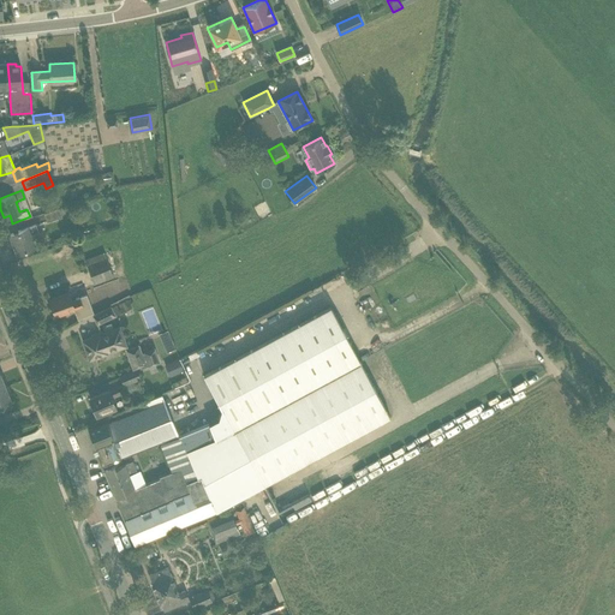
[(64,207),(45,213),(47,221),(63,216),(61,214),(65,213),(64,207)]
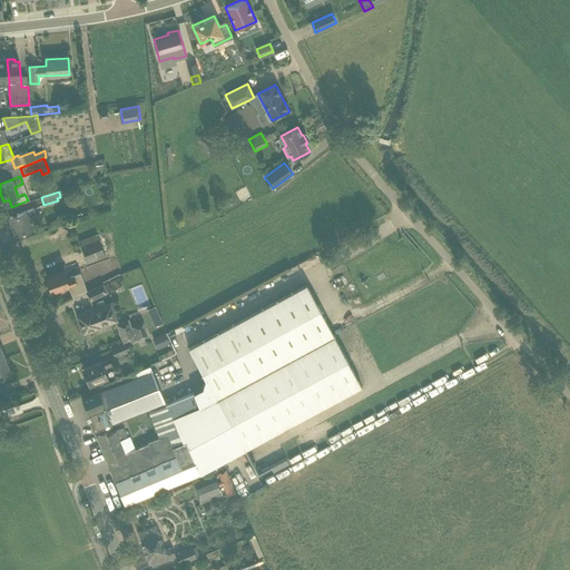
[(9,217),(16,234),(32,228),(28,217),(36,215),(32,208),(26,210),(9,217)]
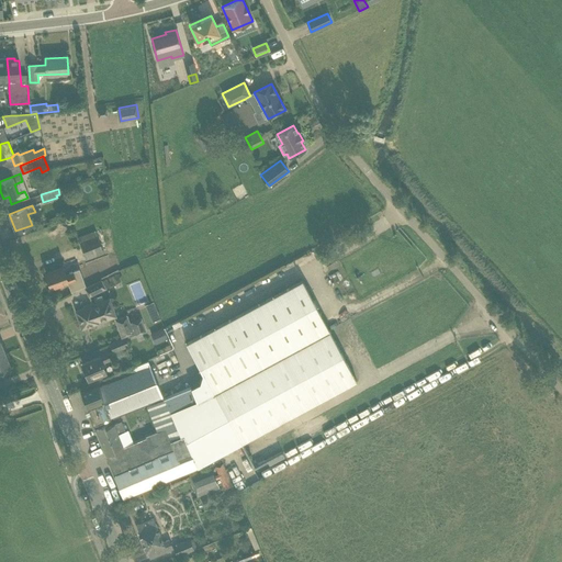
[(103,253),(94,231),(77,237),(86,259),(103,253)]
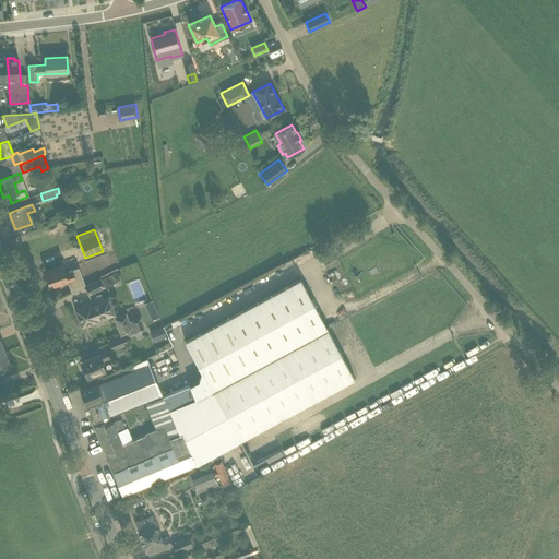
[(45,272),(50,286),(79,276),(76,270),(64,274),(62,265),(45,272)]
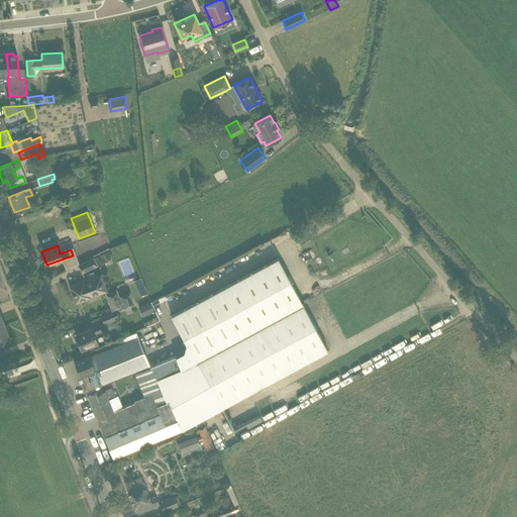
[(97,265),(94,259),(78,266),(81,272),(97,265)]
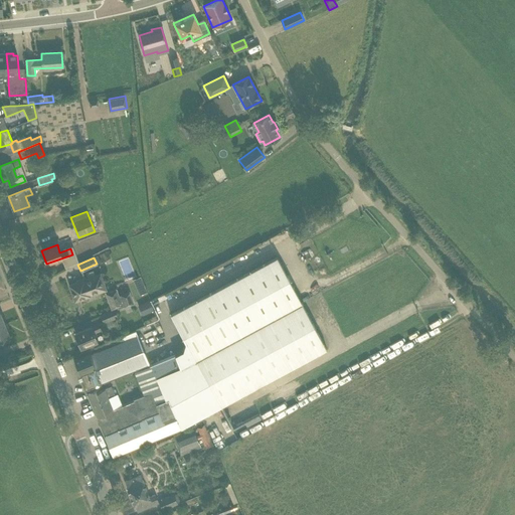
[(180,369),(302,303),(277,258),(170,315),(185,344),(183,351),(174,355),(180,369)]
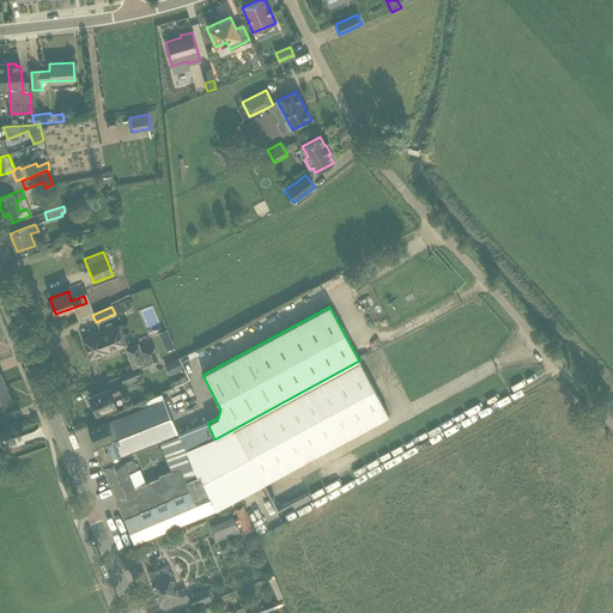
[(83,339),(90,358),(127,344),(120,326),(109,331),(83,339)]
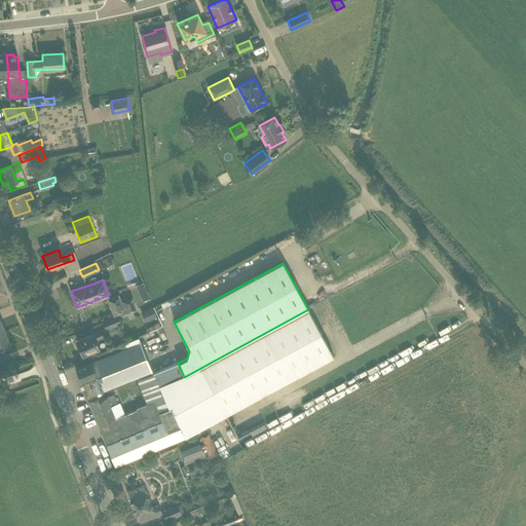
[(143,301),(151,298),(145,282),(137,285),(143,301)]
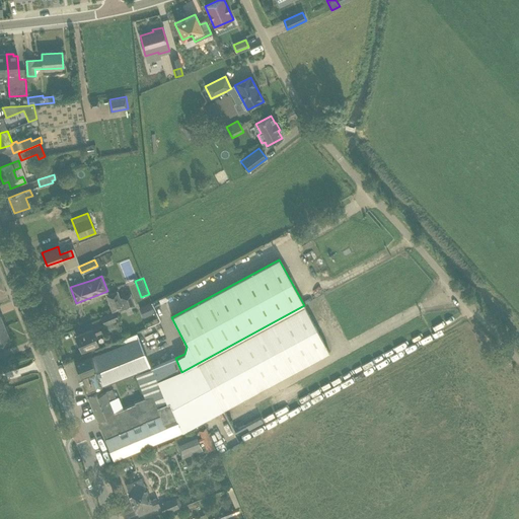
[(105,295),(112,312),(119,310),(119,311),(126,308),(126,309),(135,306),(131,294),(120,297),(118,291),(105,295)]
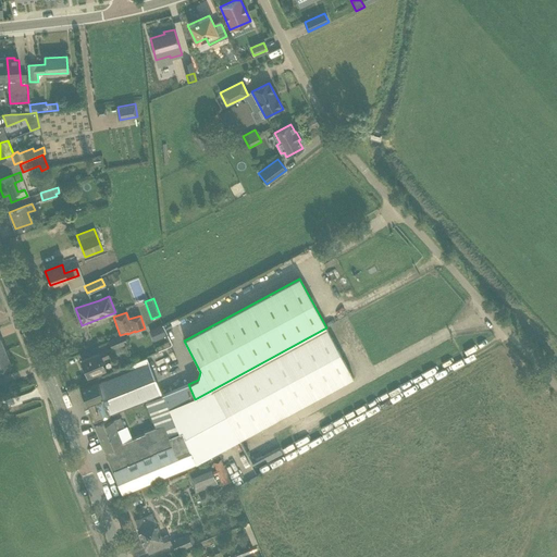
[(161,326),(152,330),(157,339),(165,336),(161,326)]
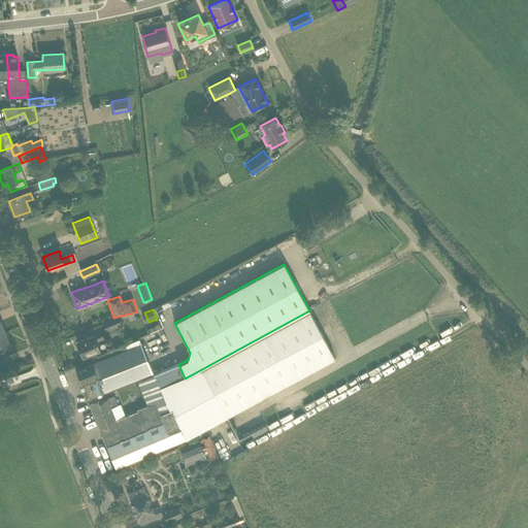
[(178,364),(145,377),(171,442),(173,441),(174,443),(184,439),(226,418),(334,358),(309,310),(185,378),(178,364)]
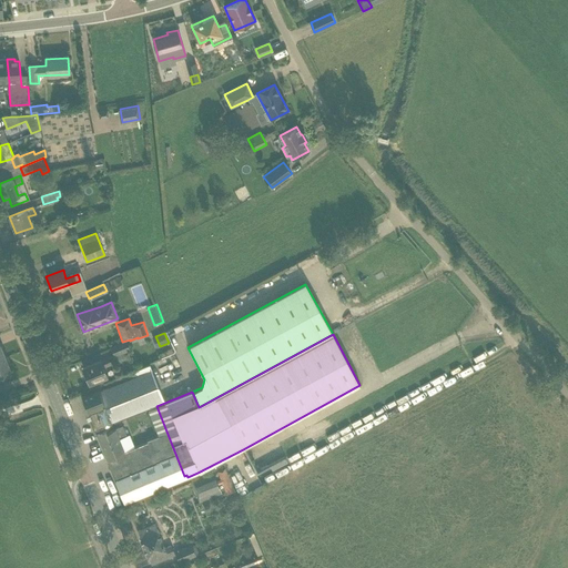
[(125,342),(111,348),(114,355),(128,350),(125,342)]
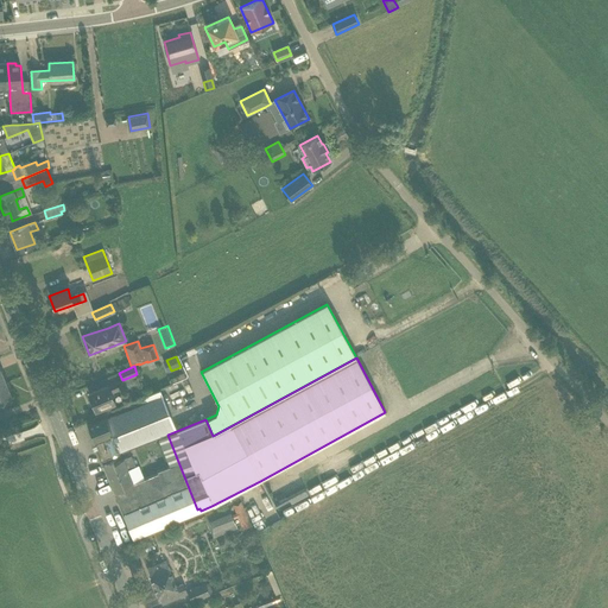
[(89,393),(95,410),(114,403),(109,393),(118,390),(115,382),(89,393)]
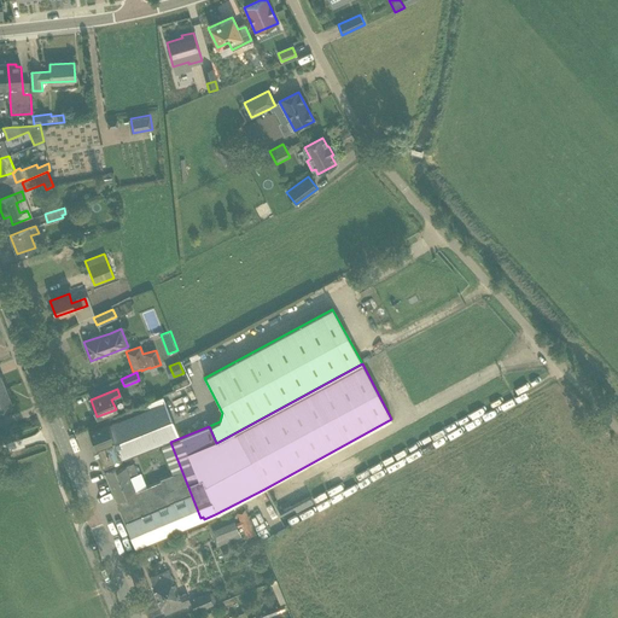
[(0,409),(12,404),(6,390),(0,391),(0,409)]
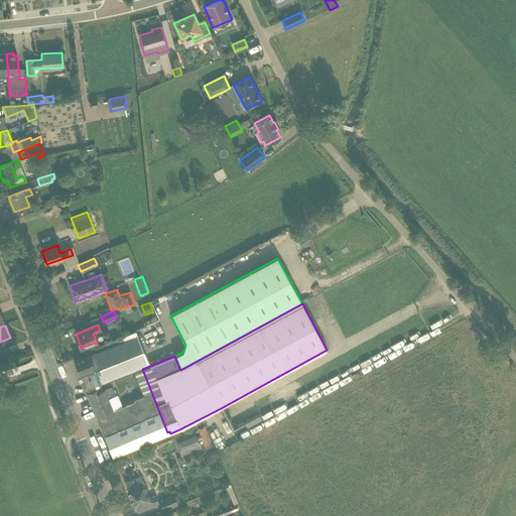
[(79,373),(85,389),(148,364),(137,337),(75,361),(79,373)]
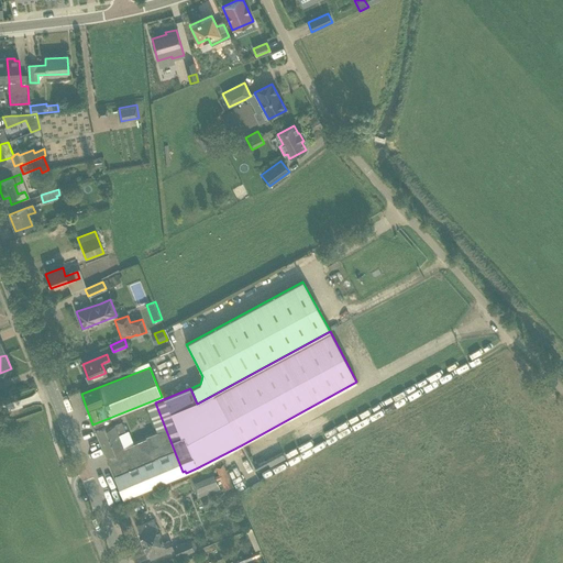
[(147,439),(133,444),(128,431),(125,432),(121,422),(106,429),(105,427),(95,430),(123,498),(186,473),(185,471),(183,472),(155,403),(146,407),(157,432),(146,438),(147,439)]
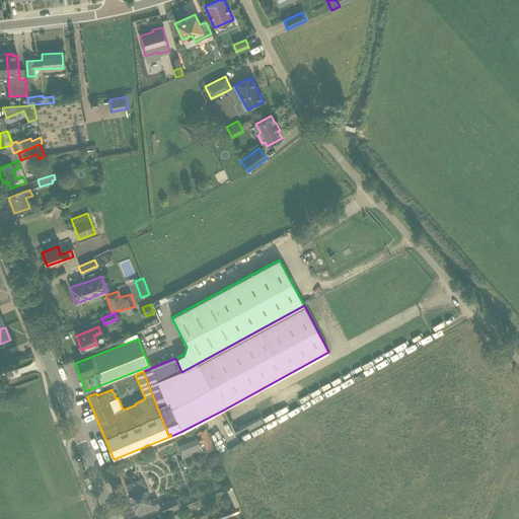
[(199,443),(203,441),(207,451),(214,448),(206,427),(199,430),(202,437),(198,439),(195,431),(174,439),(182,458),(202,450),(199,443)]
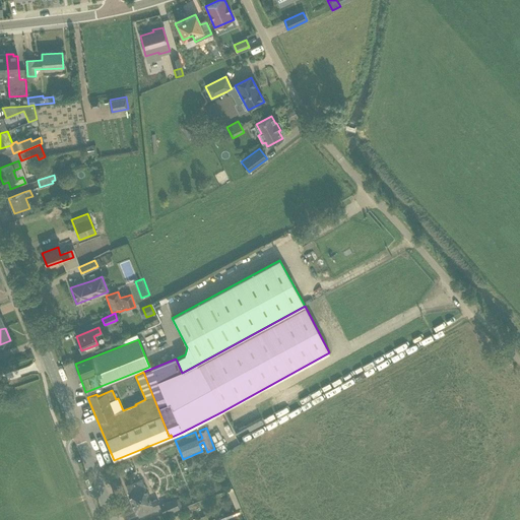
[(139,516),(159,507),(156,499),(150,501),(141,480),(126,486),(129,494),(128,495),(135,511),(136,510),(139,516)]
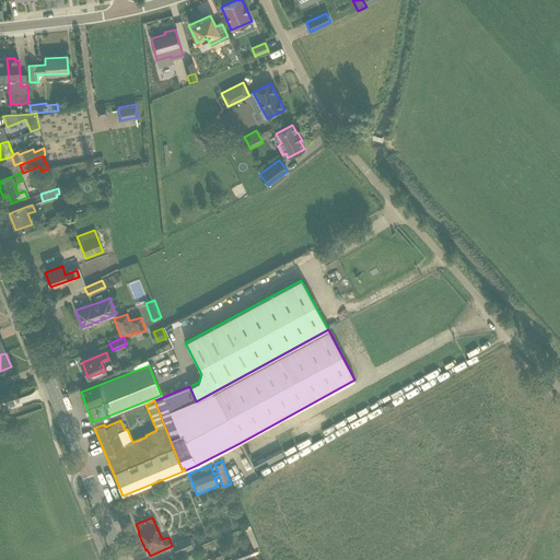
[(193,547),(189,537),(173,544),(177,553),(193,547)]
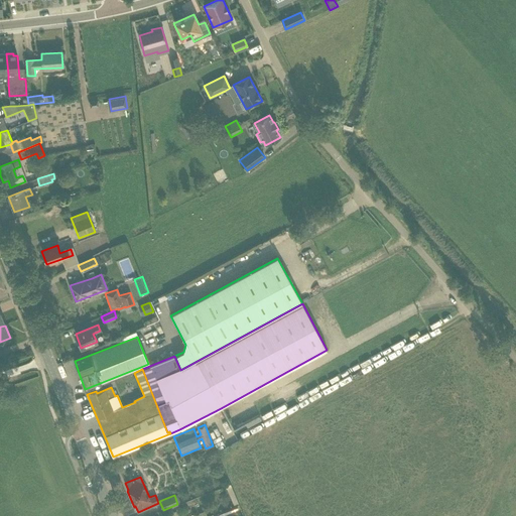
[(194,510),(189,501),(182,504),(184,507),(177,510),(179,515),(194,510)]
